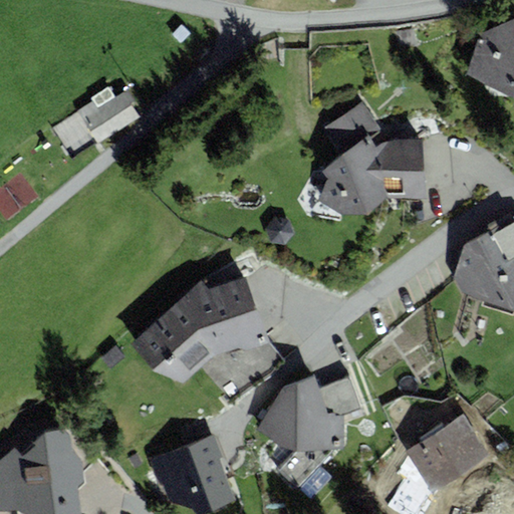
[(513,18),(479,35),(467,74),(513,98),(513,18)]
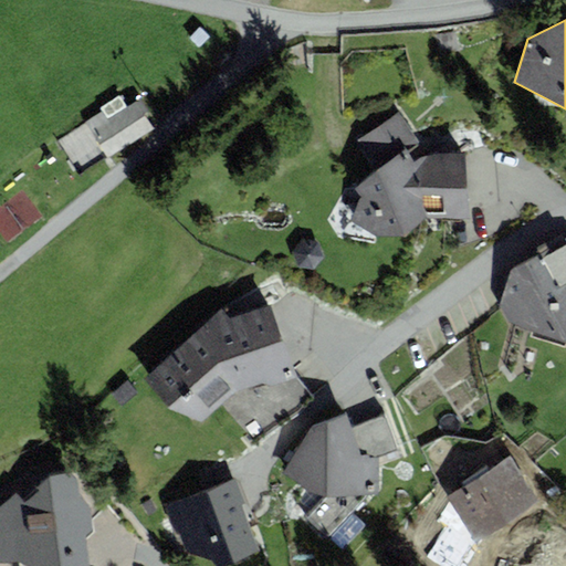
[(121,97),(83,122),(108,159),(155,128),(136,102),(127,107),(121,97)]
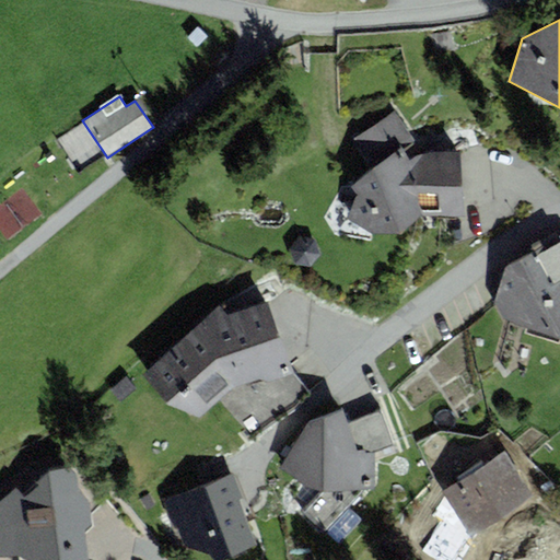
[(375,168),(350,187),(357,196),(346,220),(372,235),(404,234),(421,217),(465,218),(461,152),(430,152),(409,160),(403,149),(416,142),(394,112),(354,140),(375,168)]
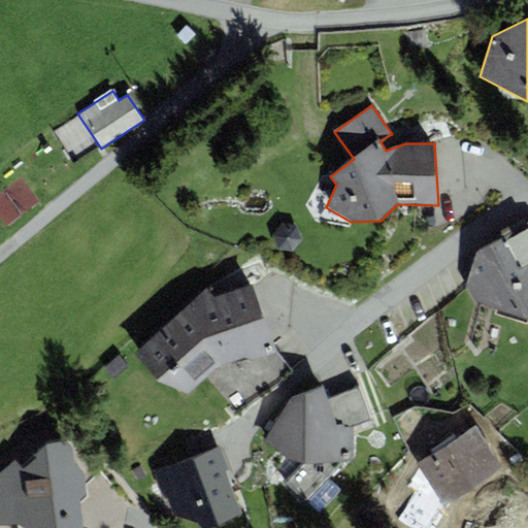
[(527,278),(525,272),(527,270),(527,222),(474,253),(468,287),(475,301),(527,322),(527,321),(527,278)]
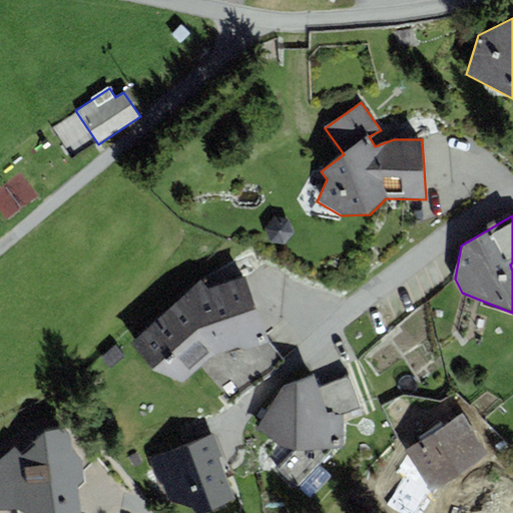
[(199,281),(131,343),(152,370),(183,384),(212,356),(238,348),(247,351),(270,342),(245,278),(207,289),(199,281)]
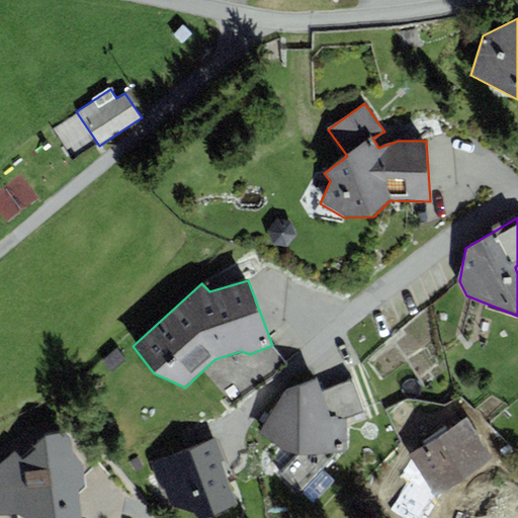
[(317,377),(284,390),(258,437),(297,456),(278,473),(314,504),(334,481),(322,470),(336,453),(347,452),(347,419),(364,412),(352,379),(322,391),(317,377)]
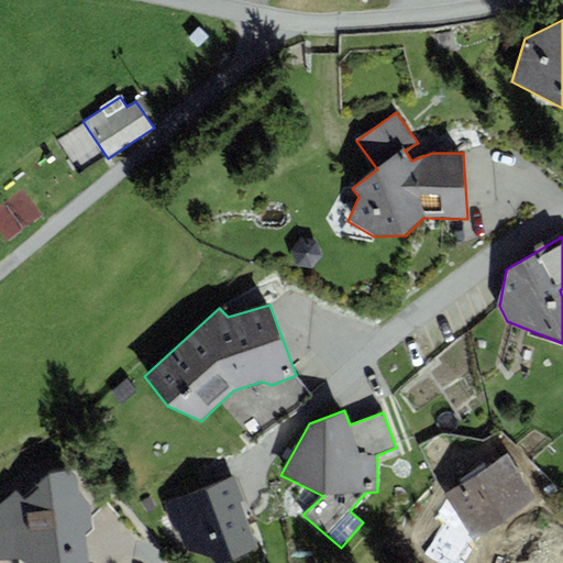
[(508,453),(432,498),(461,547),(537,501),(508,453)]
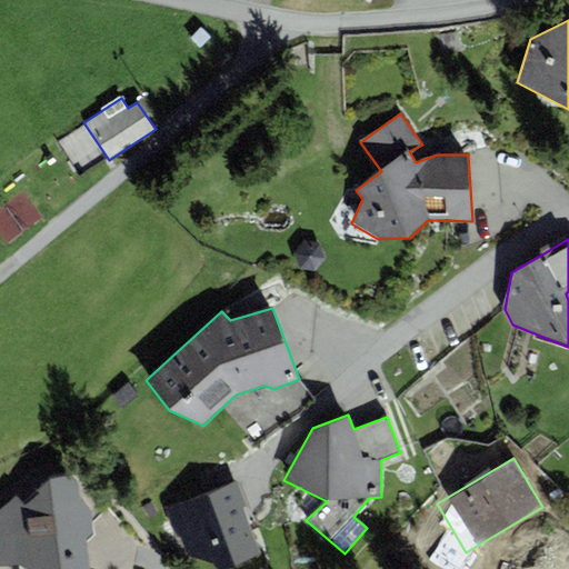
[(17,497),(0,510),(0,565),(20,565),(29,568),(90,568),(86,538),(92,531),(91,512),(80,499),(79,483),(68,476),(50,478),(37,491),(39,492),(26,506),(17,497)]
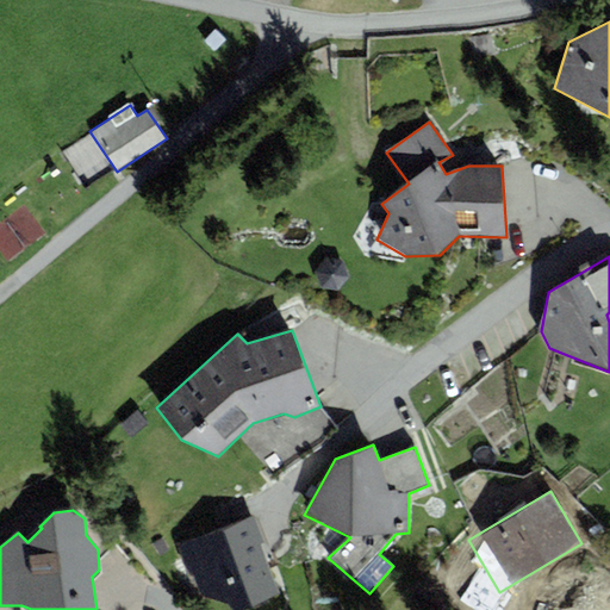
[(254,516),(178,545),(198,593),(232,609),(244,609),(280,593),(262,546),(266,543),(254,516)]
